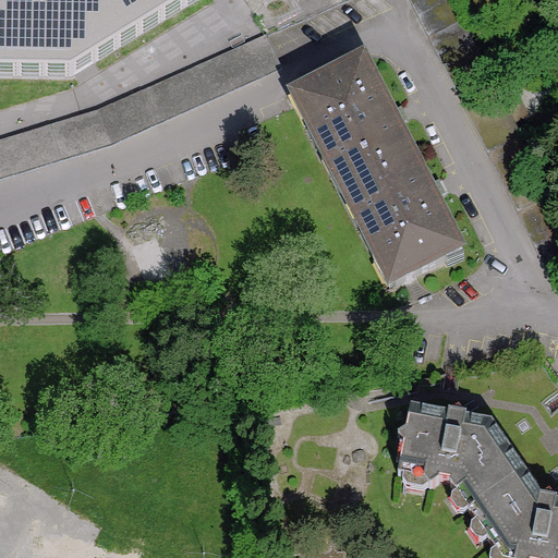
[(0,0),(0,77),(72,79),(201,0),(0,0)]
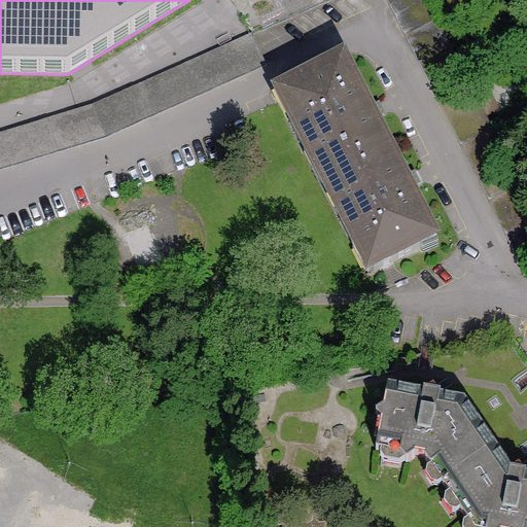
[(94,104),(0,134),(0,167),(105,135),(265,64),(250,33),(94,104)]
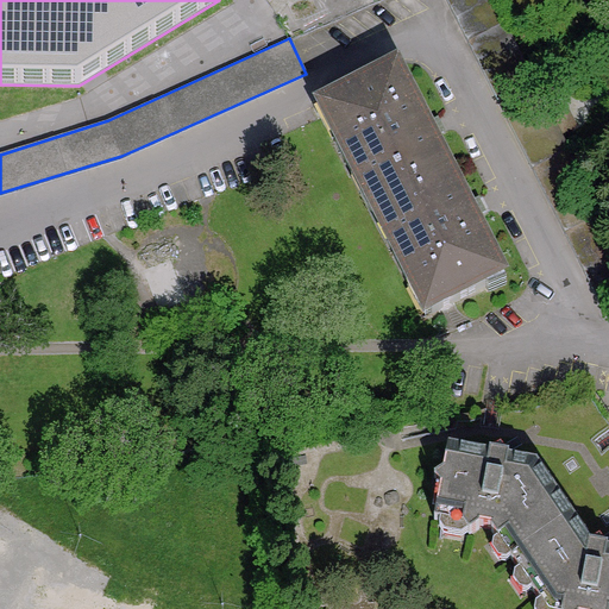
[(314,100),(363,211),(445,175),(396,64),(314,100)]
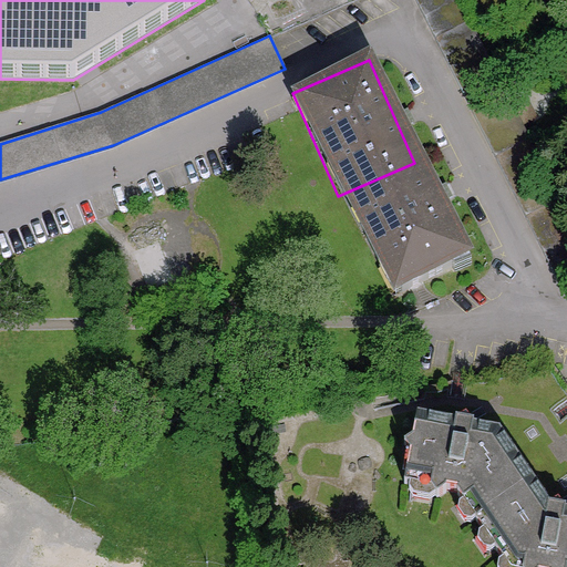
[(414,163),(338,196),(383,299),(460,266),(414,163)]
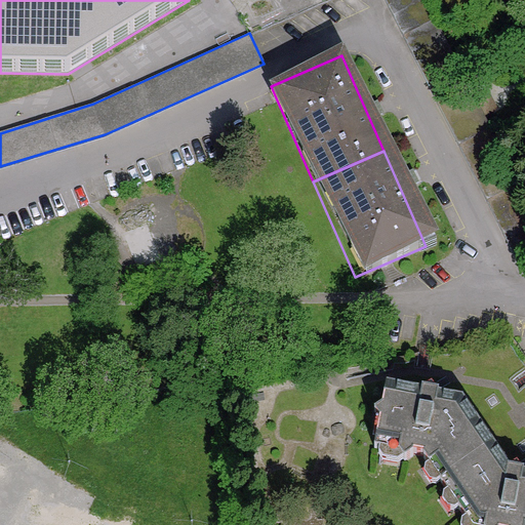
[(502,345),(385,367),(389,388),(465,401),(494,439),(520,472),(524,473),(524,397),(512,378),(517,372),(502,345)]
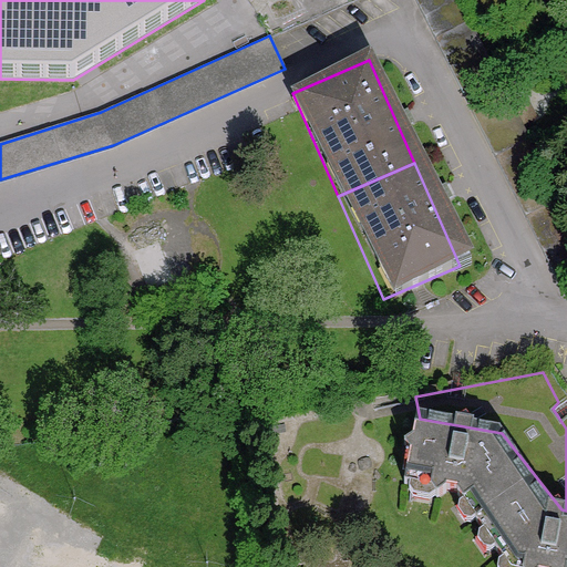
[(502,433),(420,419),(401,483),(457,491),(473,514),(534,474),(502,433)]
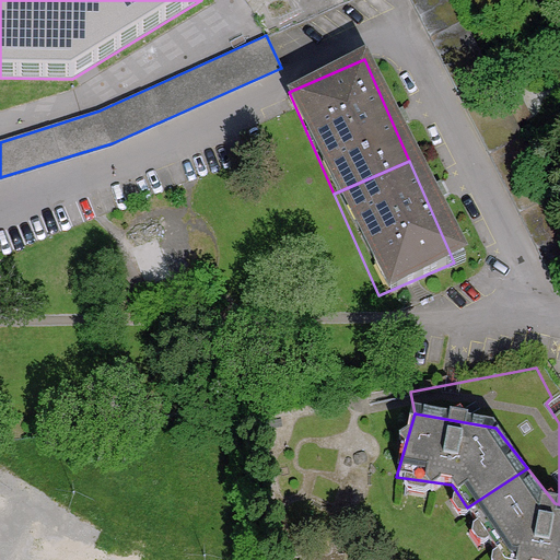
[(527,468),(467,508),(502,559),(559,559),(559,504),(555,503),(527,468)]
